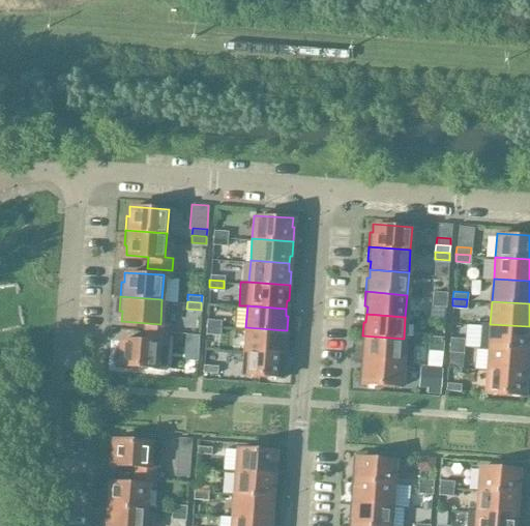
[(529,349),(529,343),(529,333),(528,334),(529,326),(490,324),(481,323),(480,345),(489,346),(529,349)]
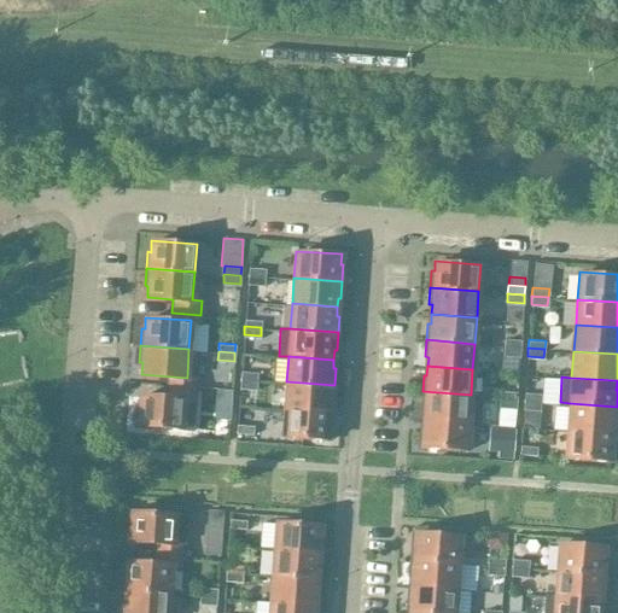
[(333,402),(334,385),(286,381),(284,408),(330,412),(331,402),(333,402)]
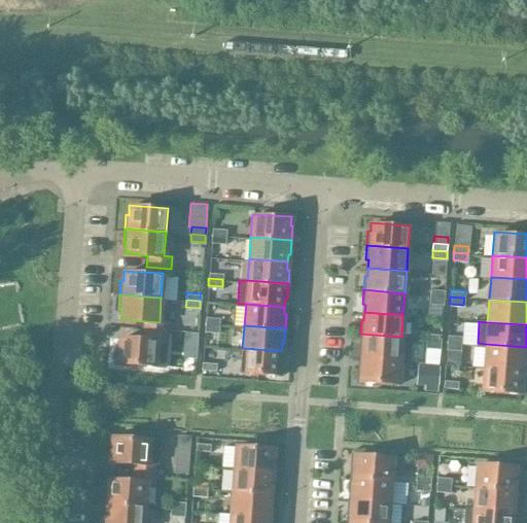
[(164,364),(167,334),(167,328),(142,326),(141,338),(119,337),(118,346),(116,346),(115,360),(117,360),(117,361),(164,364)]
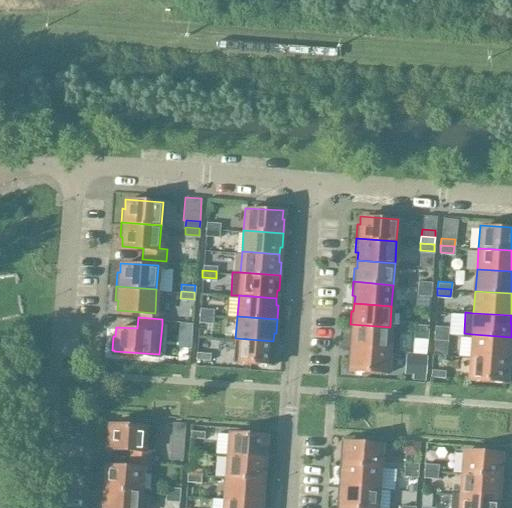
[(396,351),(398,328),(398,327),(390,327),(350,324),(349,339),(351,339),(352,339),(351,347),(388,350),(396,351)]
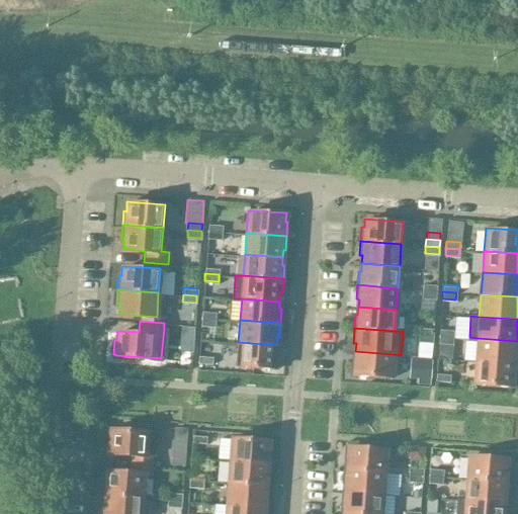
[(453,336),(453,329),(439,328),(439,335),(453,336)]
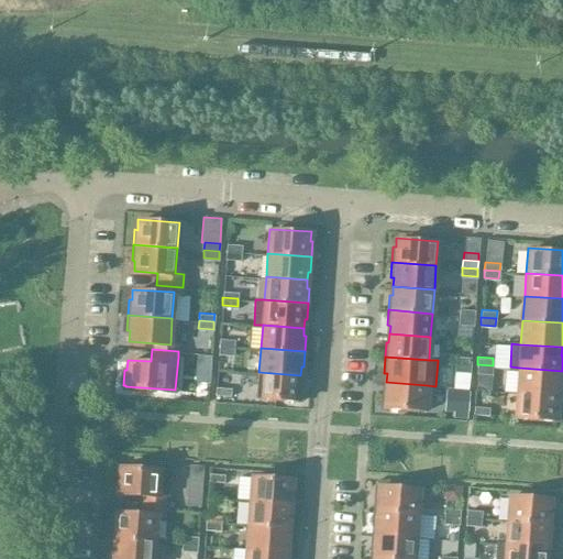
[(492,373),(493,365),(477,364),(476,372),(492,373)]
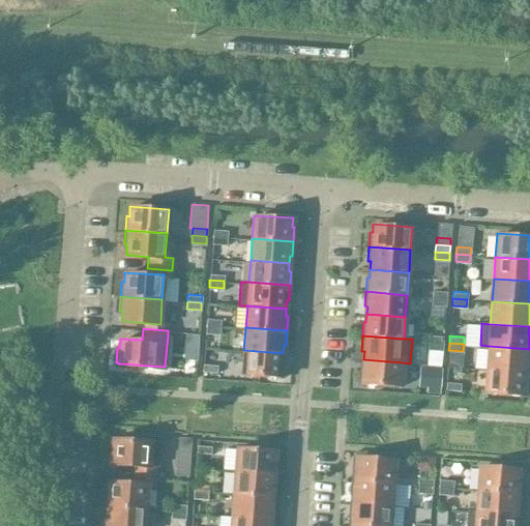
[(528,363),(529,349),(489,346),(487,368),(526,371),(526,362),(528,363)]
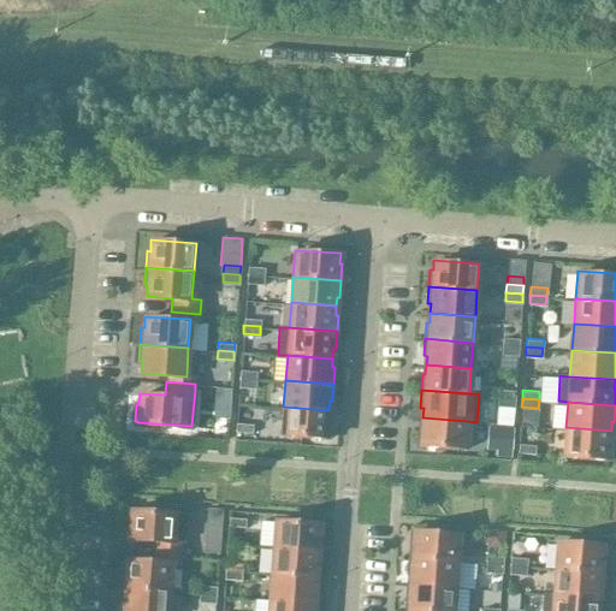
[(330,435),(331,419),(327,419),(329,410),(283,407),(282,433),(326,437),(326,435),(330,435)]
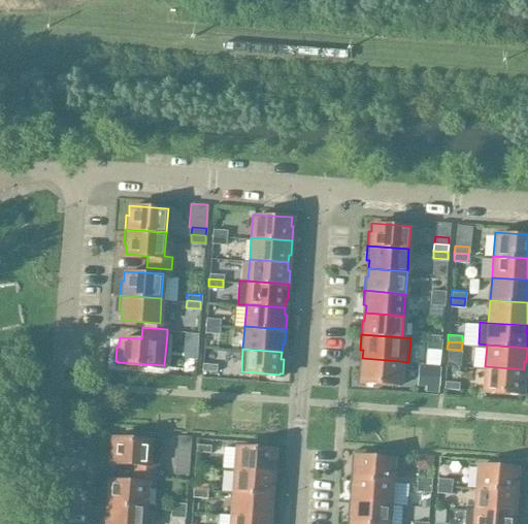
[(398,383),(400,361),(362,358),(361,365),(359,365),(358,380),(360,380),(360,381),(398,383)]
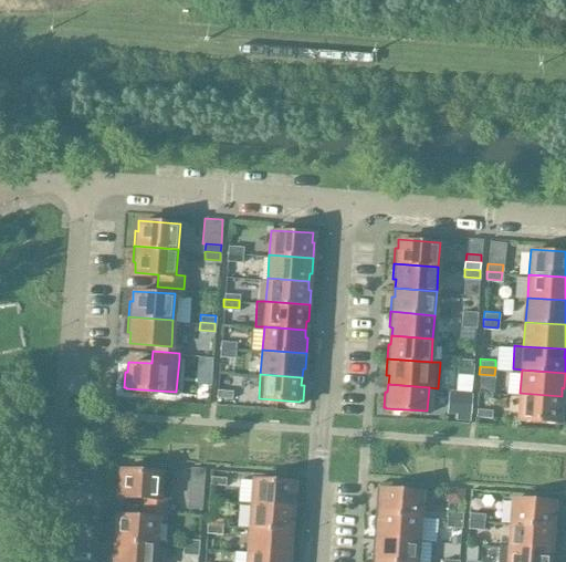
[(231,396),(232,388),(217,387),(216,395),(231,396)]
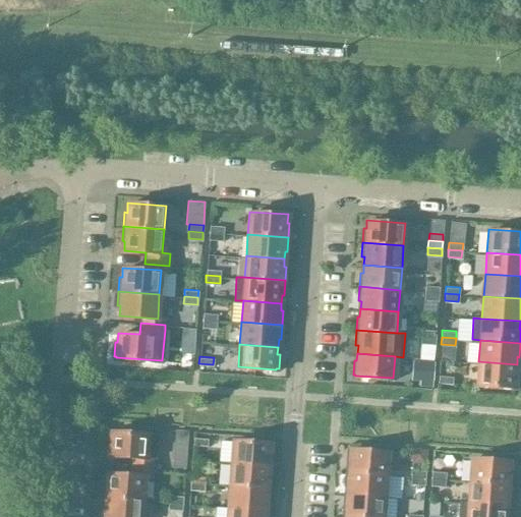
[(412,359),(411,379),(419,379),(419,385),(431,386),(432,381),(432,374),(433,361),(412,359)]
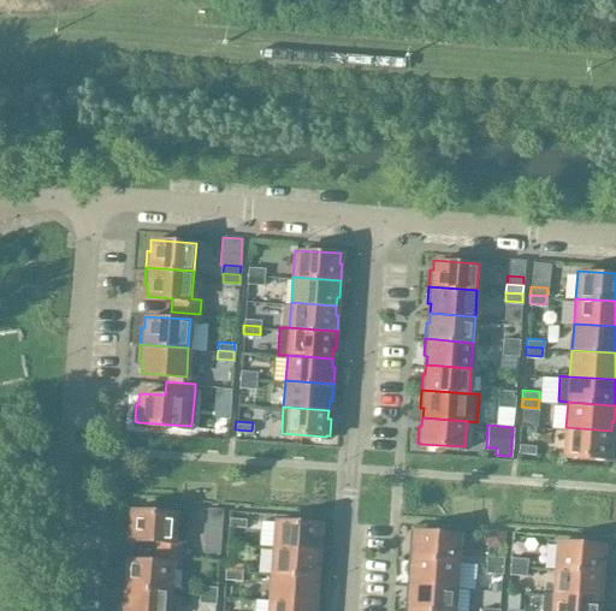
[(611,457),(612,440),(610,440),(611,431),(566,427),(563,455),(609,458),(609,457),(611,457)]
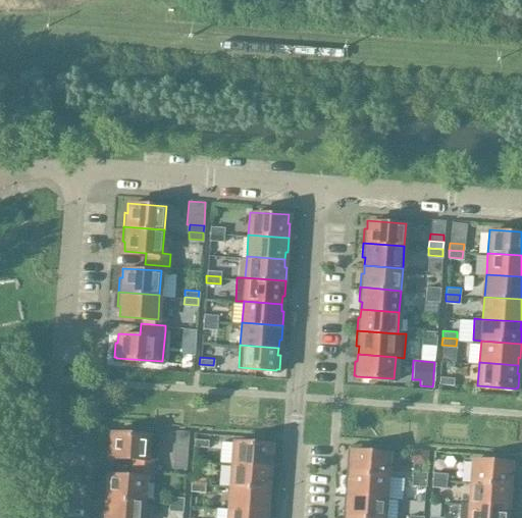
[(453,383),(454,376),(439,375),(438,382),(453,383)]
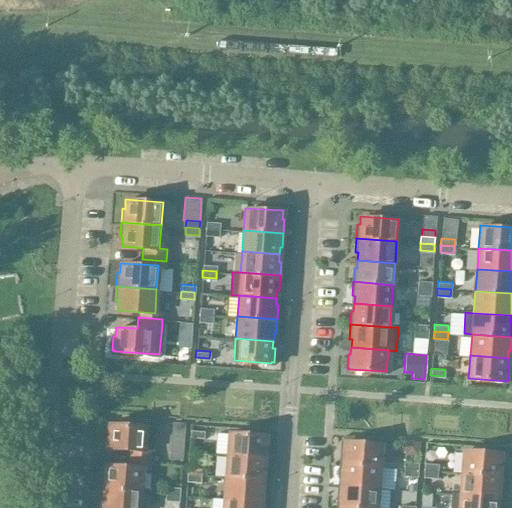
[(151,462),(154,426),(108,423),(106,423),(105,437),(107,437),(107,447),(128,449),(127,460),(151,462)]
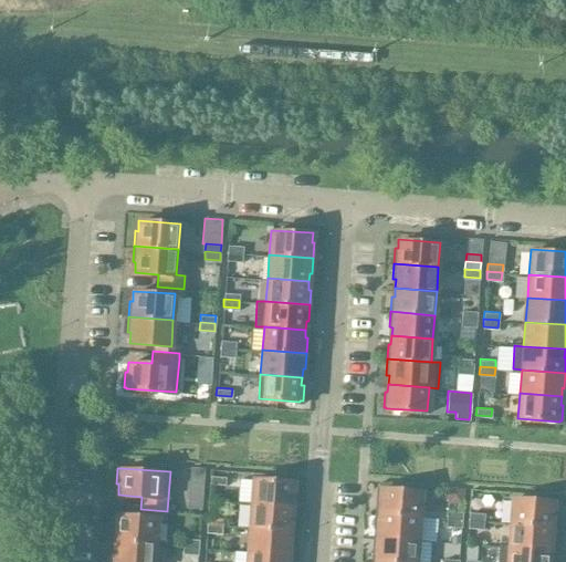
[(295,497),(296,481),(294,481),(294,480),(293,480),(252,478),(251,502),(292,506),(293,497),(295,497)]
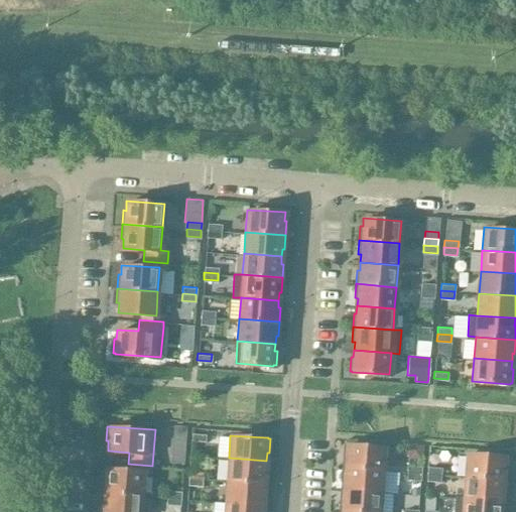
[(383,470),(384,446),(347,443),(346,453),(344,453),(343,466),(383,470)]
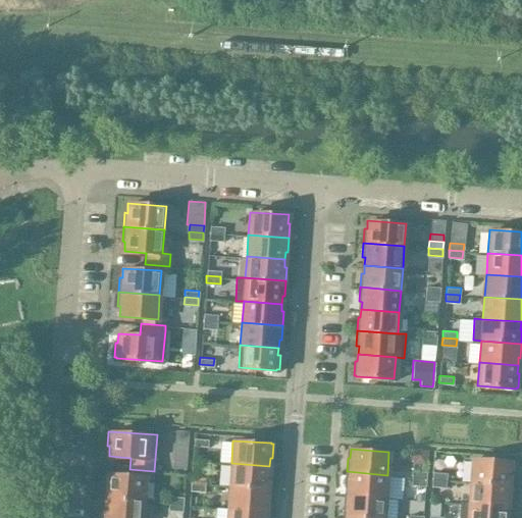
[(511,484),(512,470),(510,470),(511,461),(472,458),(470,481),(511,484)]
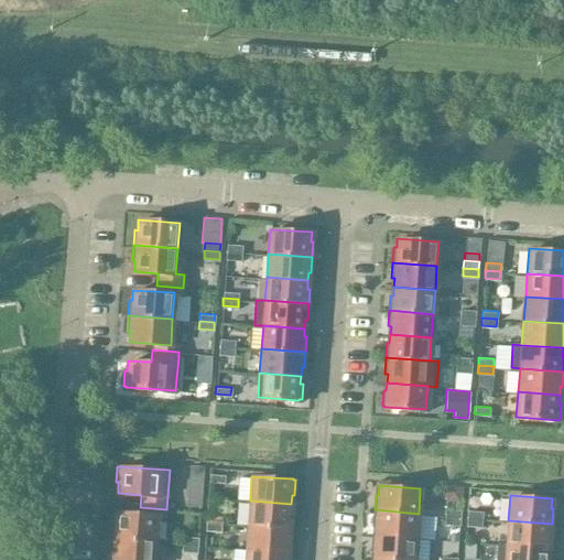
[(291,513),(291,504),(250,501),(248,524),(292,527),(293,513),(291,513)]
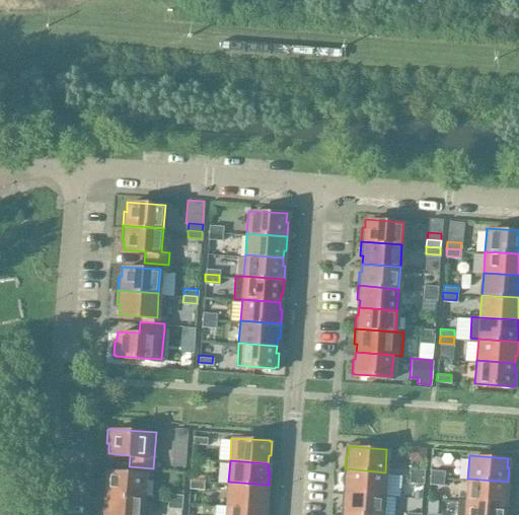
[(383,494),(385,472),(345,468),(344,483),(346,483),(345,491),(383,494)]
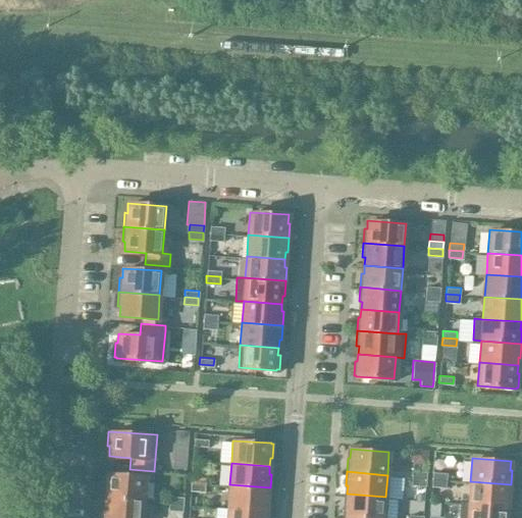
[(446,479),(447,472),(432,471),(431,478),(446,479)]
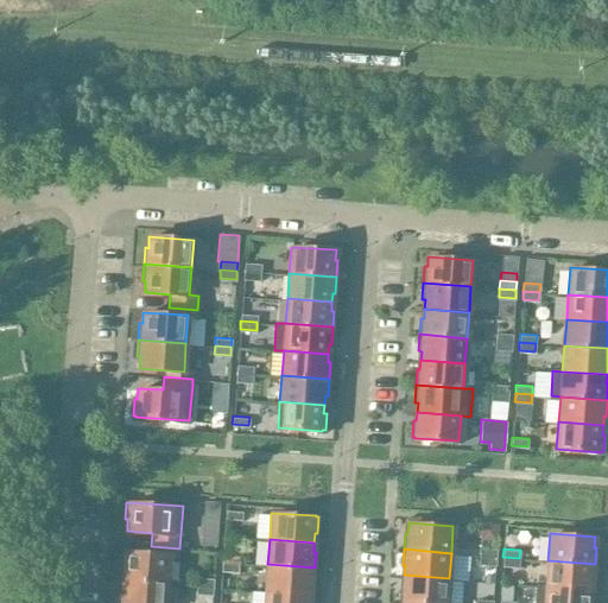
[(168,582),(170,556),(170,554),(125,551),(125,563),(121,563),(120,578),(168,582)]
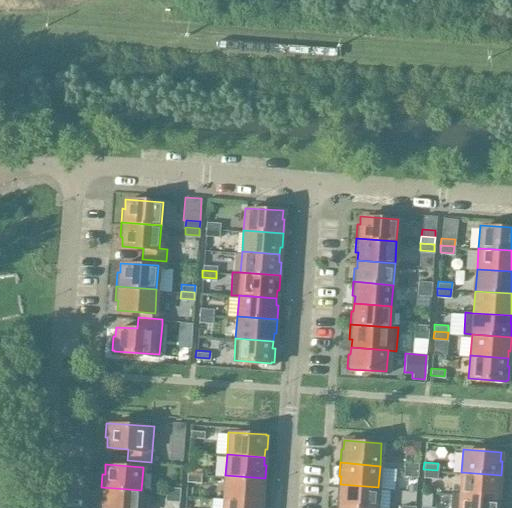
[(437,477),(437,470),(423,469),(423,476),(437,477)]
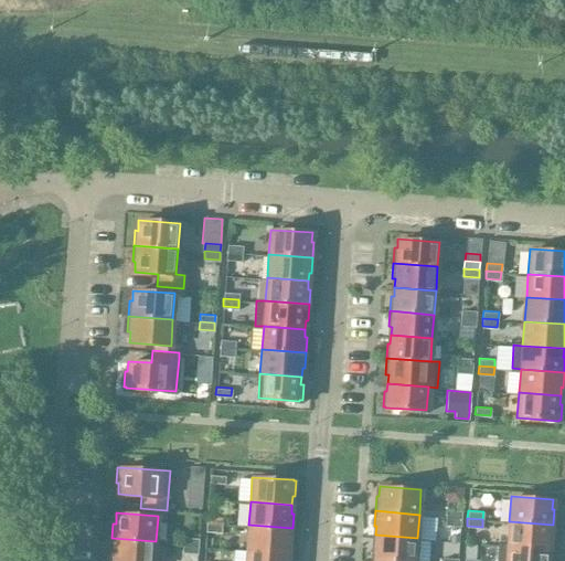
[(552,539),(553,525),(509,521),(508,543),(548,547),(550,539),(552,539)]
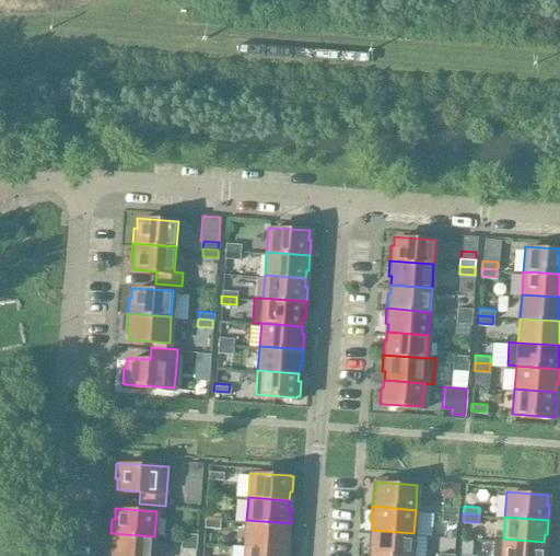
[(289,539),(290,523),(246,520),(245,544),(286,547),(287,539),(289,539)]
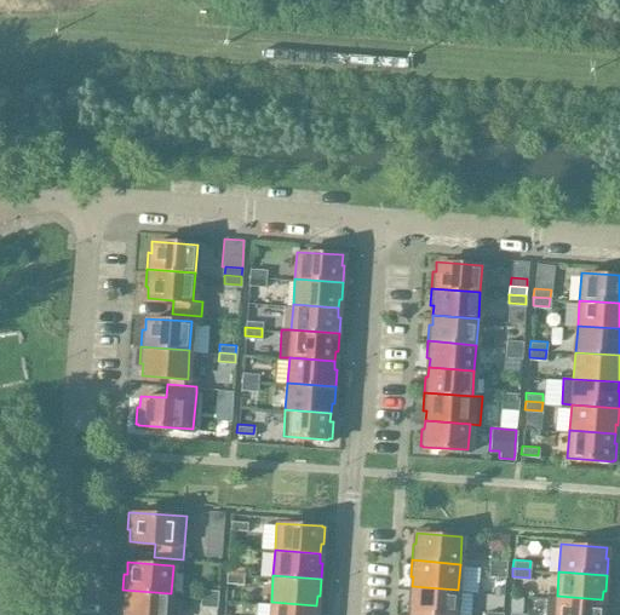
[(443,614),(455,614),(458,590),(412,586),(412,596),(408,596),(407,613),(443,614)]
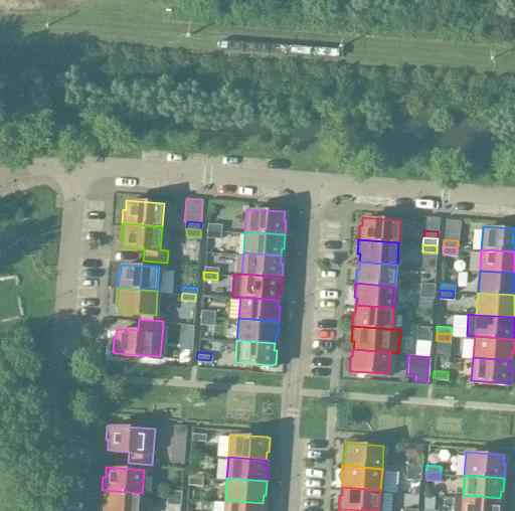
[(180,496),(181,489),(167,488),(166,495),(180,496)]
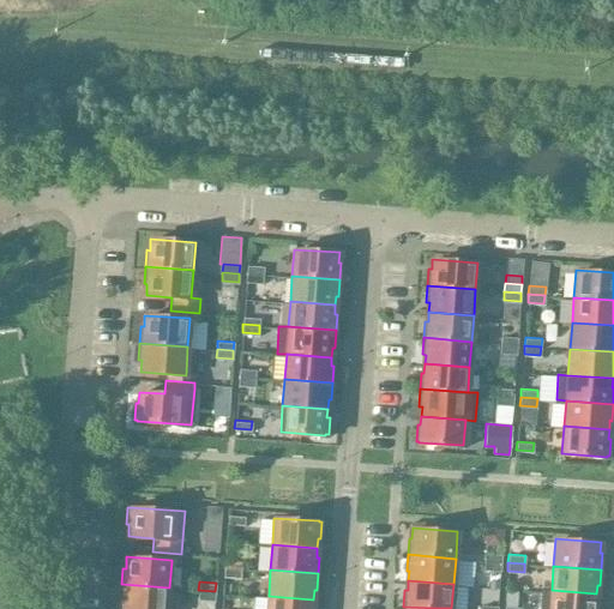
[(167,608),(169,588),(121,584),(120,601),(124,601),(121,608),(167,608)]
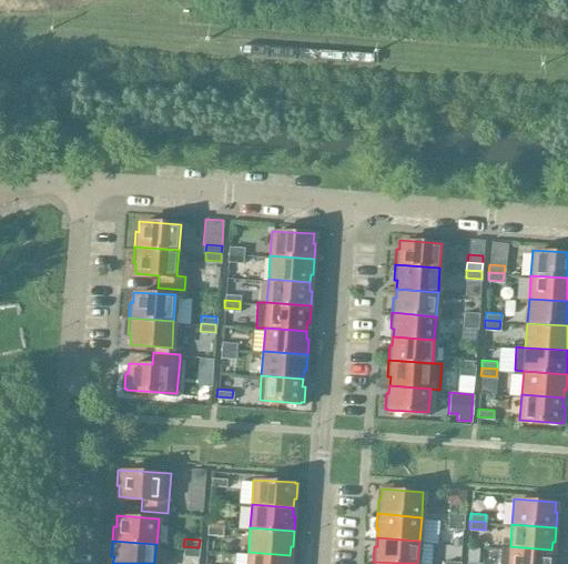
[(199,555),(199,547),(183,546),(183,554),(199,555)]
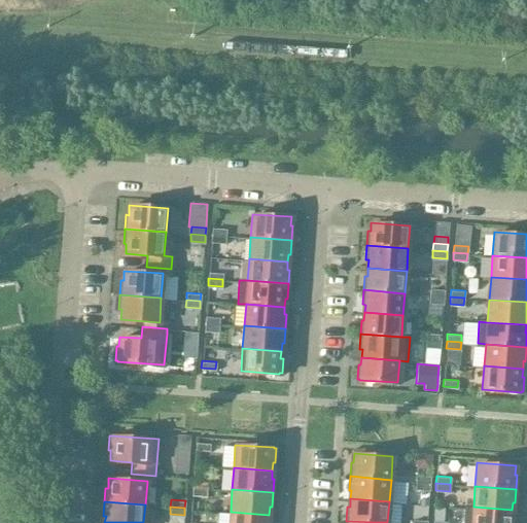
[(513,522),(514,519),(512,519),(512,510),(473,507),(465,507),(463,522),(513,522)]
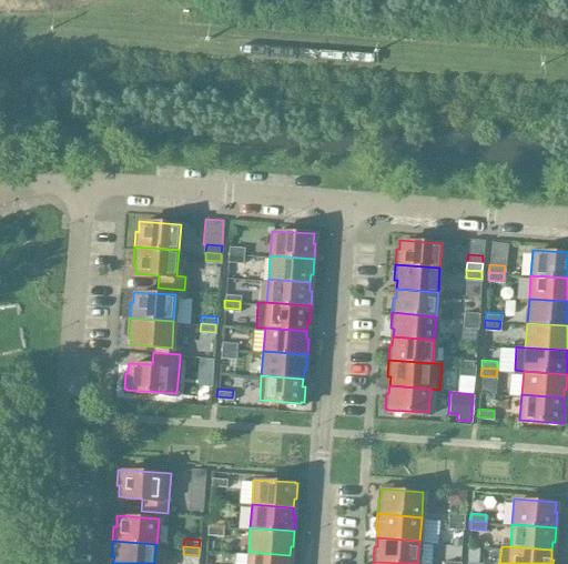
[(290,563),(290,555),(249,552),(246,563),(291,563),(292,563),(290,563)]
